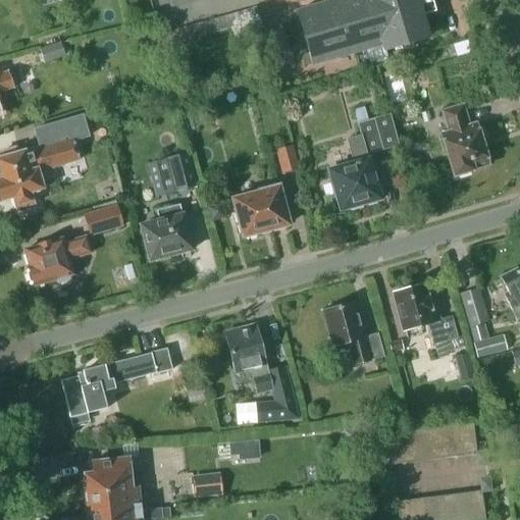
[(390,55),(387,48),(429,36),(423,13),(437,9),(435,0),(331,0),(298,10),(313,62),(367,47),(371,60),(390,55)]
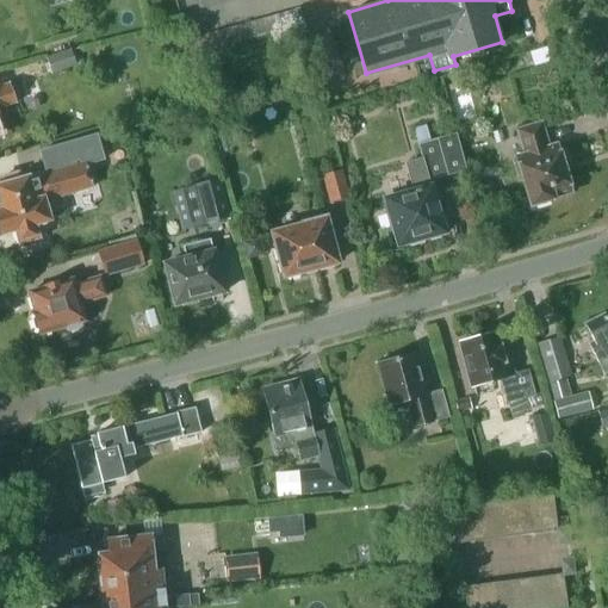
[(301,6),(185,38),(188,51),(304,19),(301,6)]
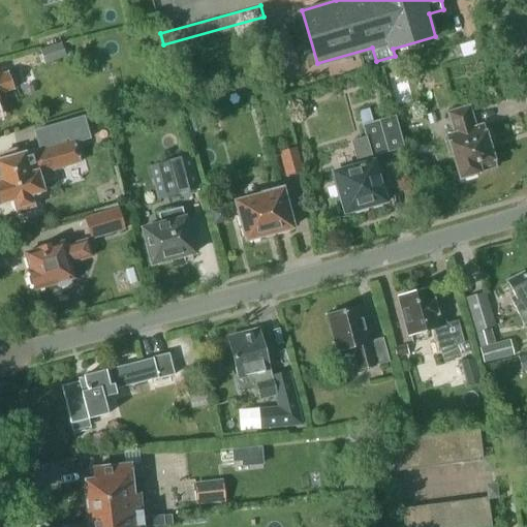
[(74,51),(71,38),(41,47),(45,60),(67,54),(67,53),(74,51)]
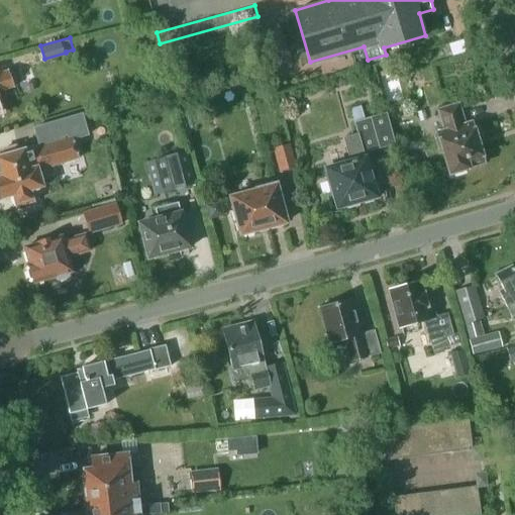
[(0,90),(14,86),(9,69),(0,72),(0,90)]
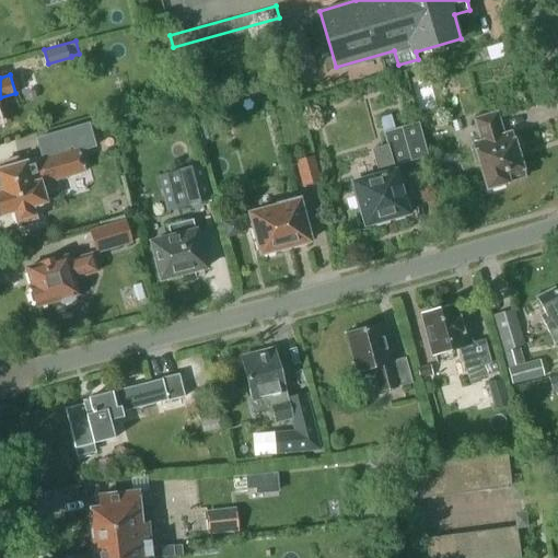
[(509,179),(525,175),(512,132),(506,134),(498,111),(476,117),(483,140),(476,142),(489,187),(509,181),(509,179)]
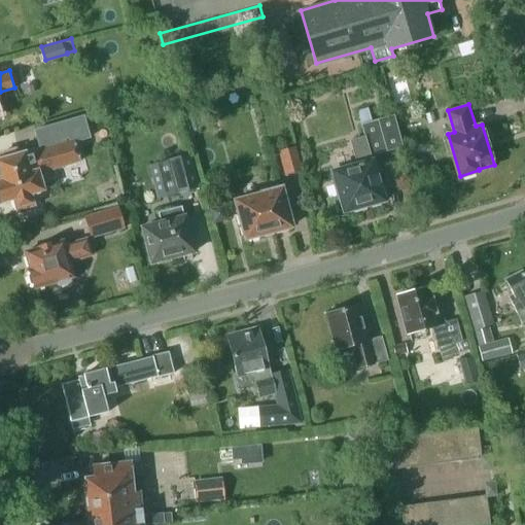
[(373,153),(404,144),(395,112),(373,118),(370,106),(358,109),(365,134),(351,138),(357,164),(334,170),(340,196),(337,197),(342,210),(385,198),(373,153)]
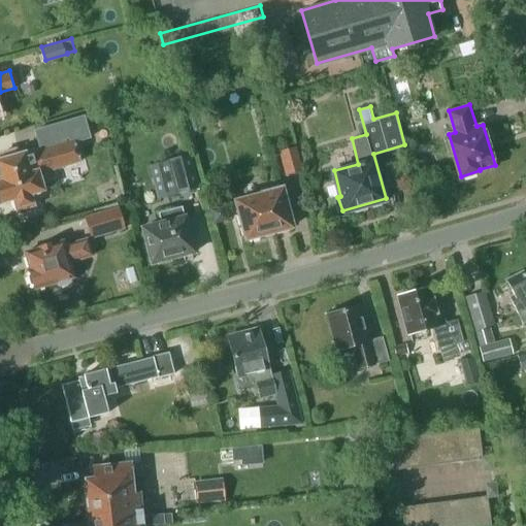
[(0,199),(1,200),(2,202),(15,198),(19,209),(36,204),(33,194),(45,190),(40,173),(80,160),(75,139),(33,151),(32,150),(0,159),(0,199)]
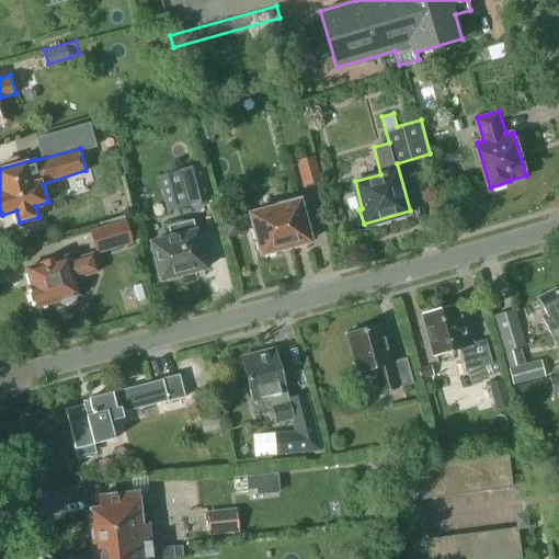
[(298,158),(305,184),(323,180),(316,152),(298,158)]
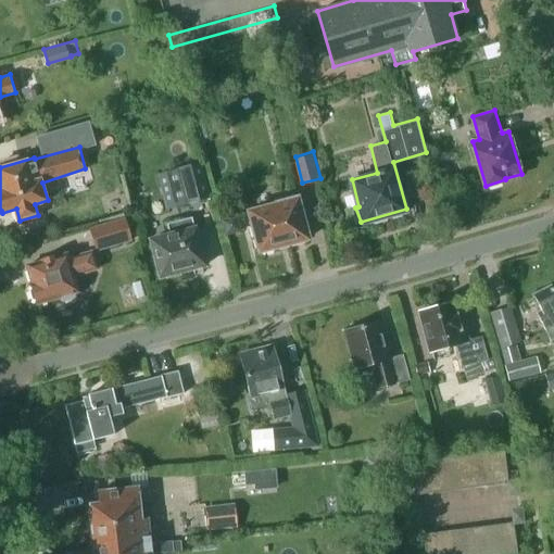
[(211,197),(202,162),(167,170),(176,204),(211,197)]
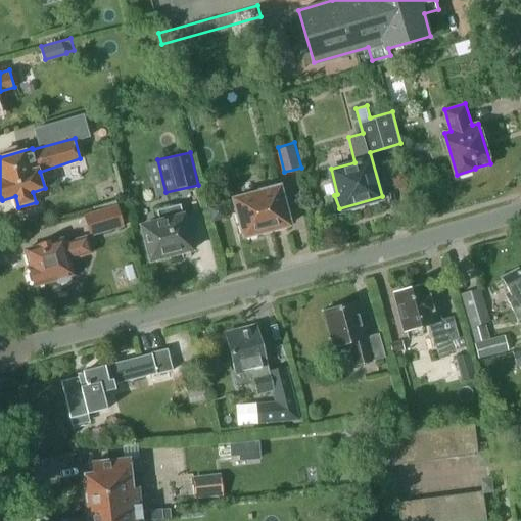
[(246,235),(290,223),(279,184),(259,189),(261,192),(236,198),(246,235)]
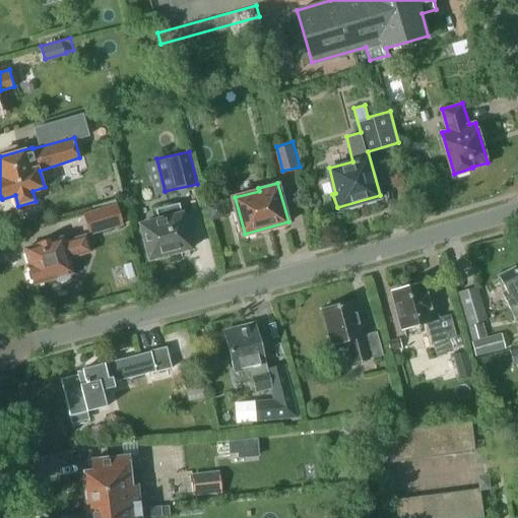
[(129,209),(126,199),(84,210),(89,232),(124,222),(121,211),(129,209)]
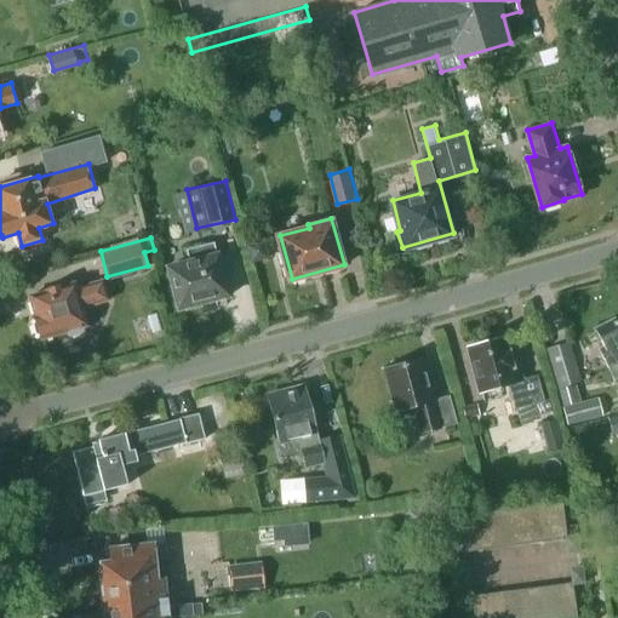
[(267,239),(249,244),(252,262),(272,257),(267,239)]
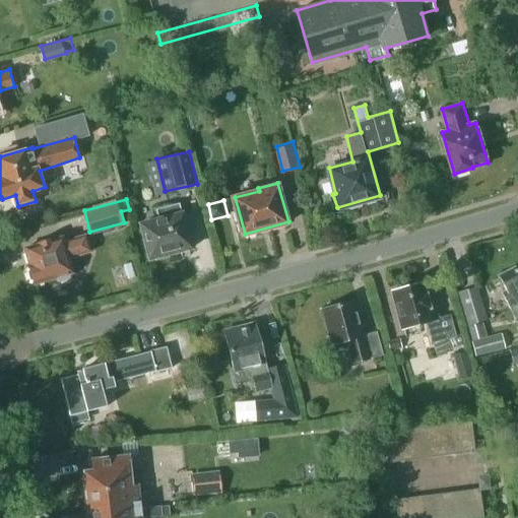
[(151,259),(193,248),(183,212),(180,202),(157,208),(159,218),(141,223),(151,259)]
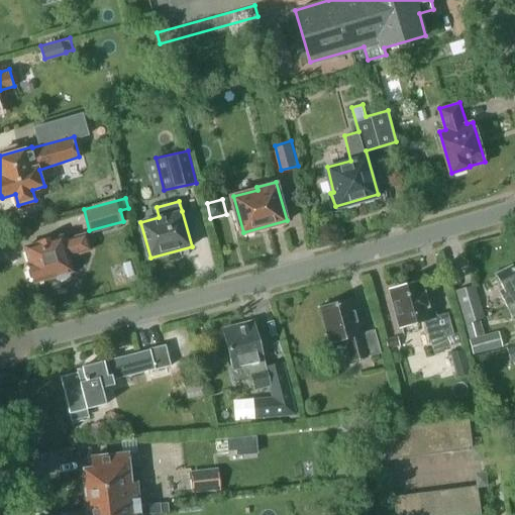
[(36,281),(55,275),(60,279),(69,276),(70,271),(74,270),(70,255),(91,249),(87,231),(64,239),(63,235),(58,236),(26,245),(31,263),(36,281)]
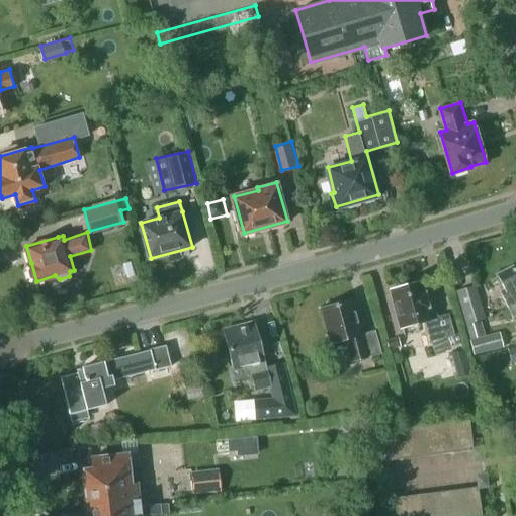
[(508,306),(515,302),(515,267),(514,265),(498,273),(507,292),(503,294),(508,306)]
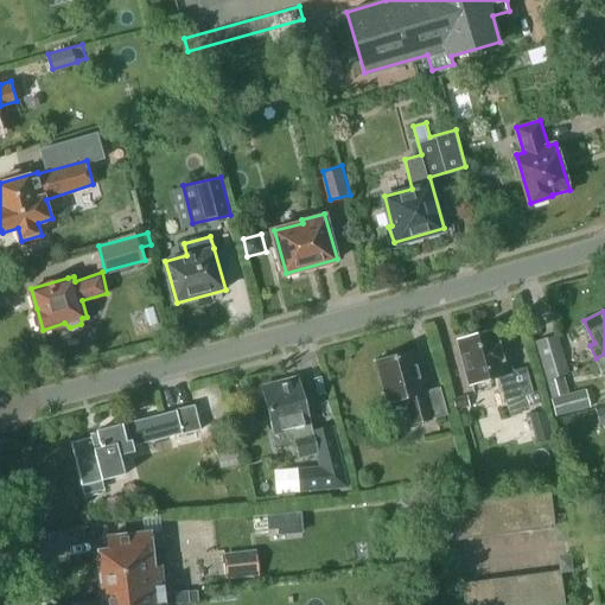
[(535,403),(535,402),(532,390),(526,368),(511,373),(503,342),(497,343),(494,329),(460,338),(472,383),(501,376),(507,397),(510,411),(535,403)]
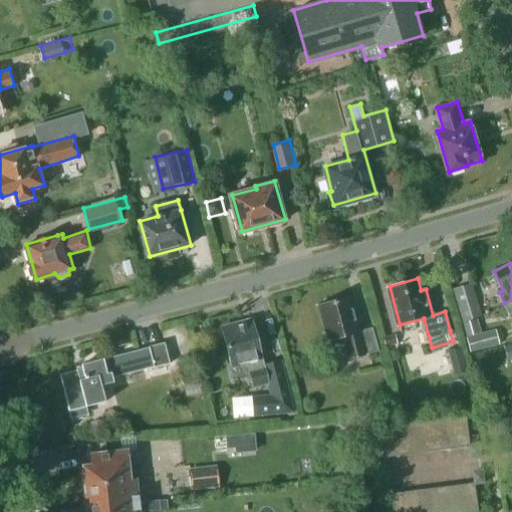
[(483,314),(474,281),(454,287),(463,319),(483,314)]
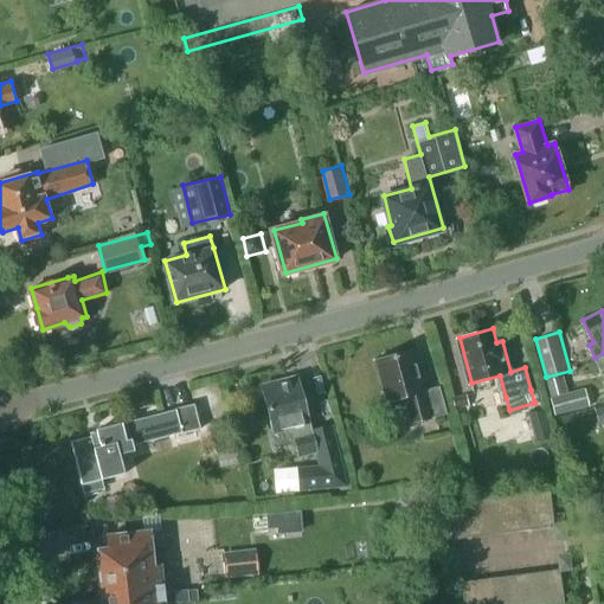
[(432,415),(448,410),(441,384),(425,389),(422,374),(418,374),(412,351),(379,360),(390,400),(405,396),(412,421),(432,416),(432,415)]
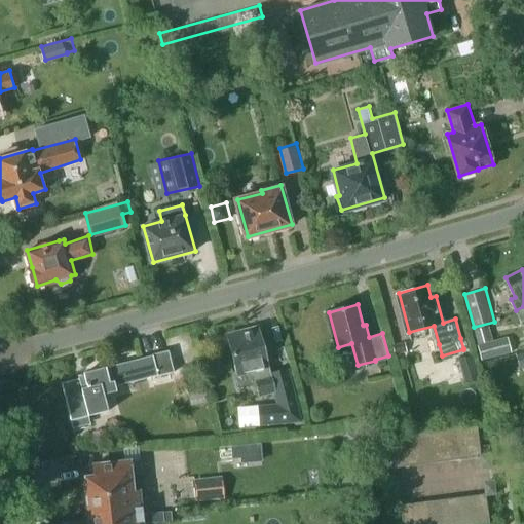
[(275,391),(270,373),(259,327),(228,335),(237,373),(253,369),(260,396),(275,391)]
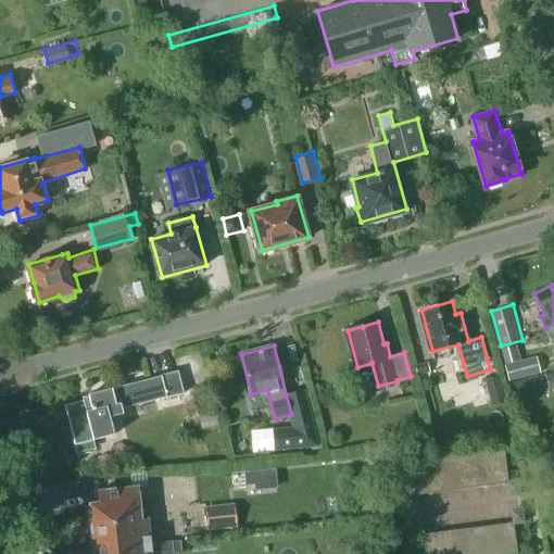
[(494,355),(487,357),(490,368),(498,366),(494,355)]
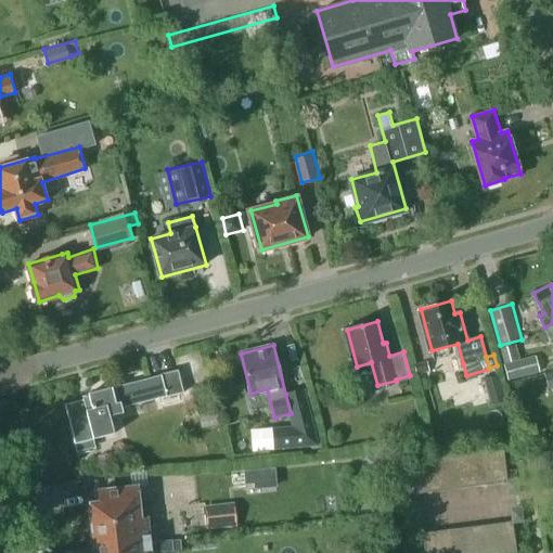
[(537,355),(504,362),(508,376),(540,369),(537,355)]
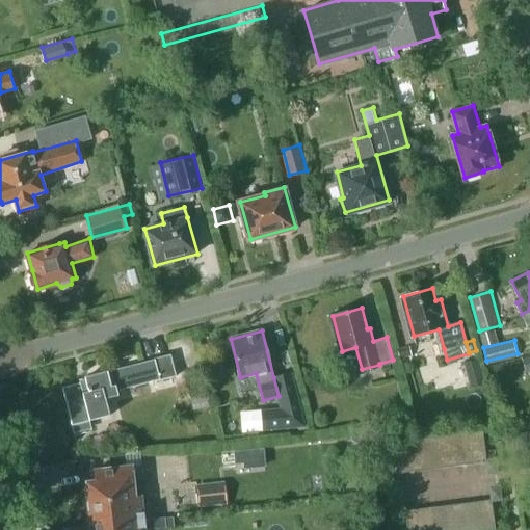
[(411,344),(398,347),(401,358),(414,353),(411,344)]
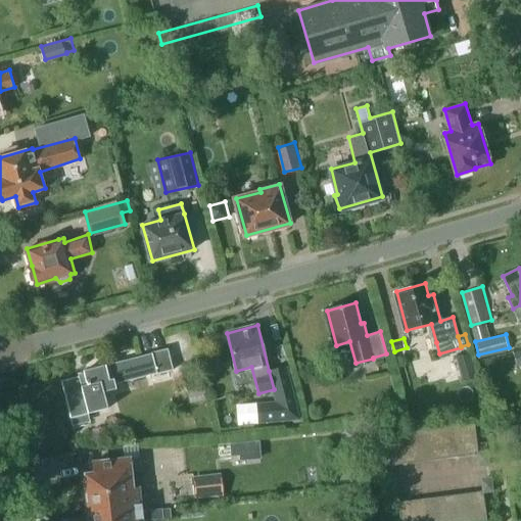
[(115,382),(174,368),(169,347),(151,351),(151,352),(84,370),(85,374),(62,380),(74,425),(91,420),(89,412),(108,407),(104,391),(117,387),(115,382)]
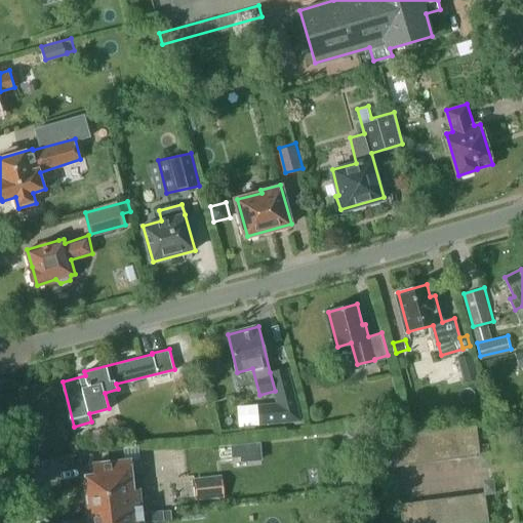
[(465,380),(479,376),(473,353),(451,358),(456,377),(464,375),(465,380)]
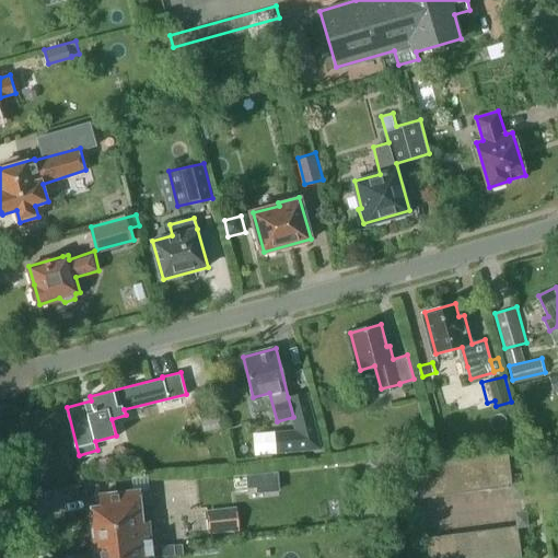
[(321,446),(306,392),(288,397),(293,417),(297,430),(277,432),(279,451),(321,446)]
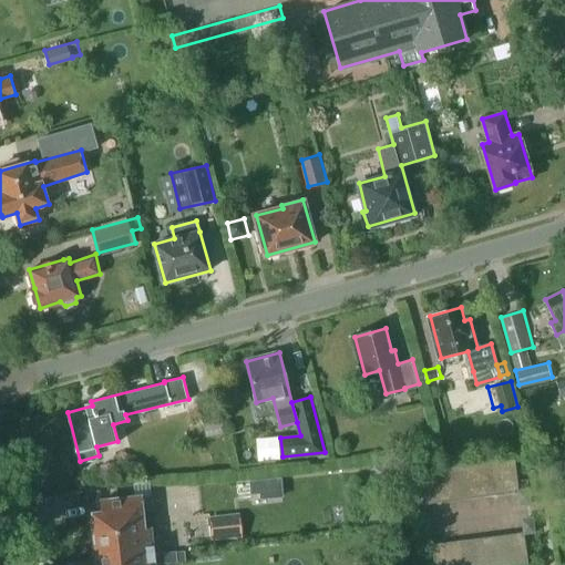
[(203,413),(206,429),(224,424),(221,410),(203,413)]
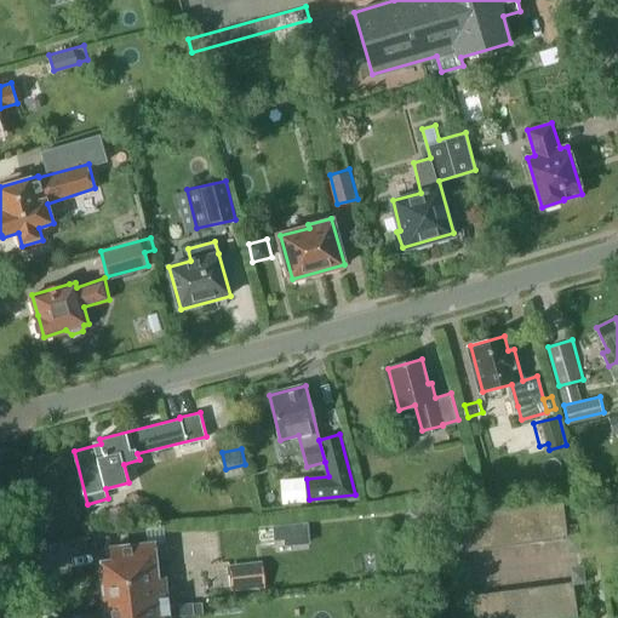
[(463,514),(468,548),(567,536),(570,551),(582,549),(579,532),(567,533),(564,502),(463,514)]
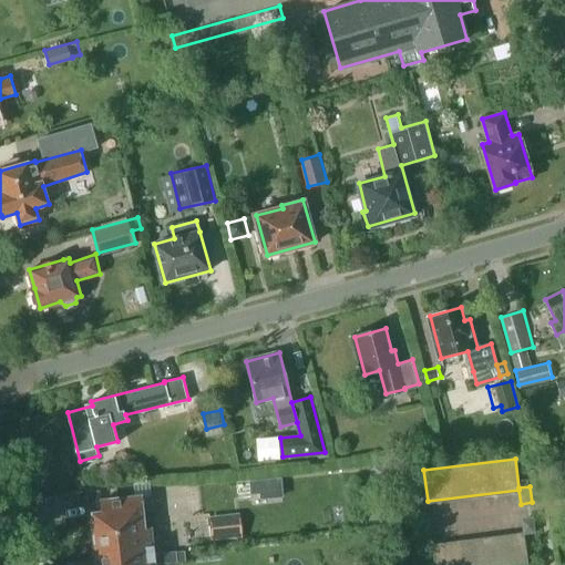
[(287,475),(254,479),(255,492),(265,492),(265,497),(288,495),(287,475)]
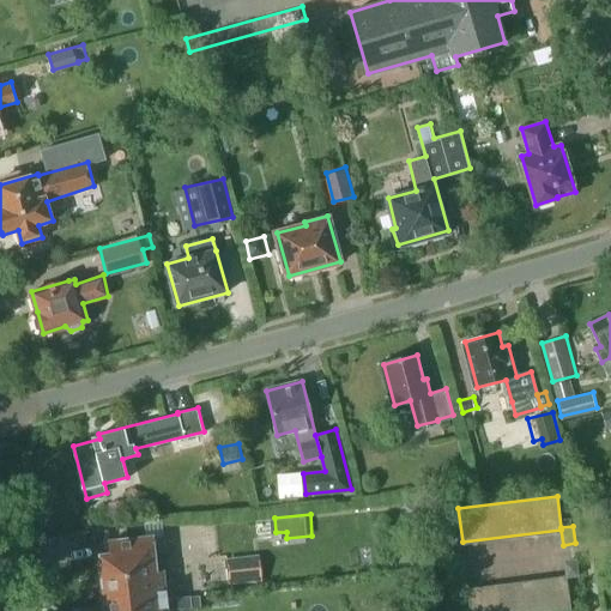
[(165,570),(159,572),(157,552),(167,551),(165,536),(110,542),(112,555),(101,556),(103,578),(106,610),(164,610),(170,610),(170,609),(203,605),(200,593),(169,597),(165,570)]
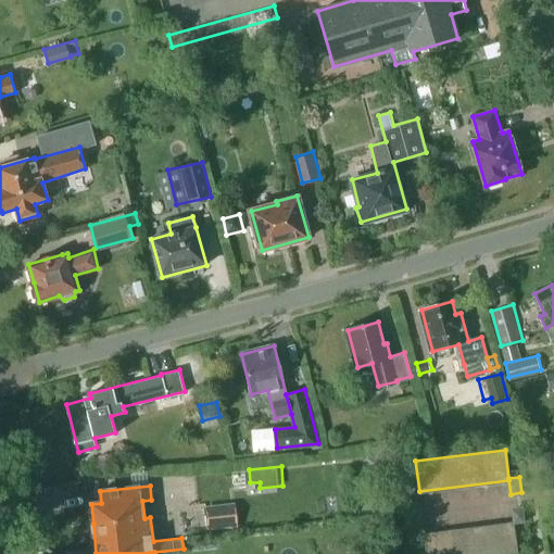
[(205,505),(208,529),(238,526),(236,502),(205,505)]
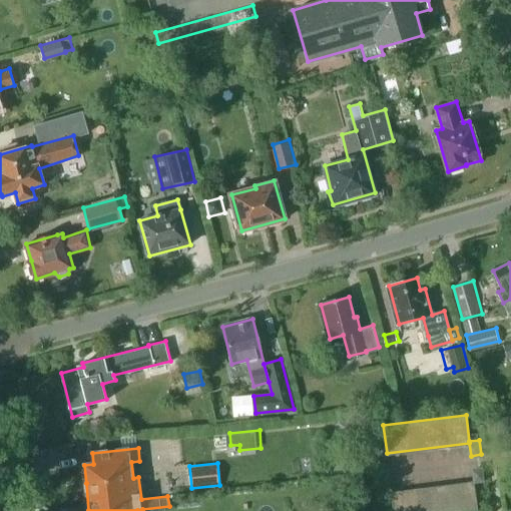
[(474,480),(392,491),(394,510),(459,510),(478,509),(474,482),(485,480),(483,466),(472,468),(474,480)]
